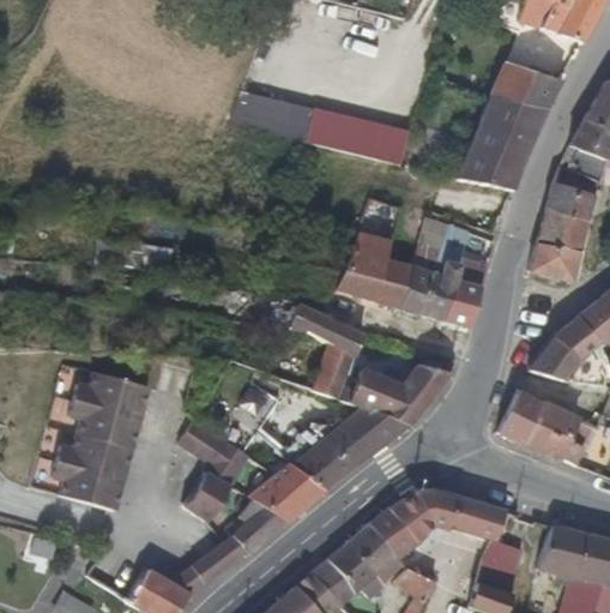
[(537,0),(567,10),(569,0),(537,0)]
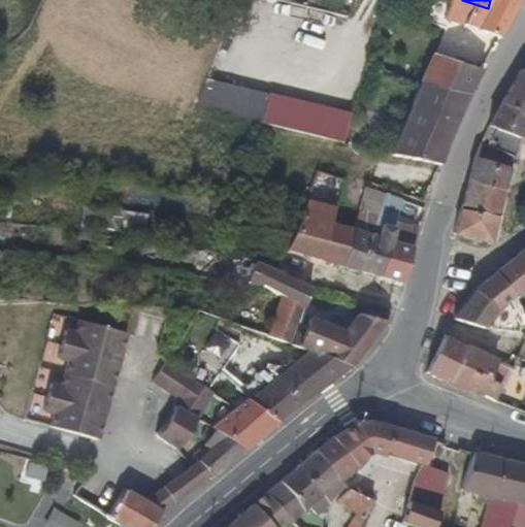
[(490,0),(488,8),(480,30),(502,37),(521,0),(490,0)]
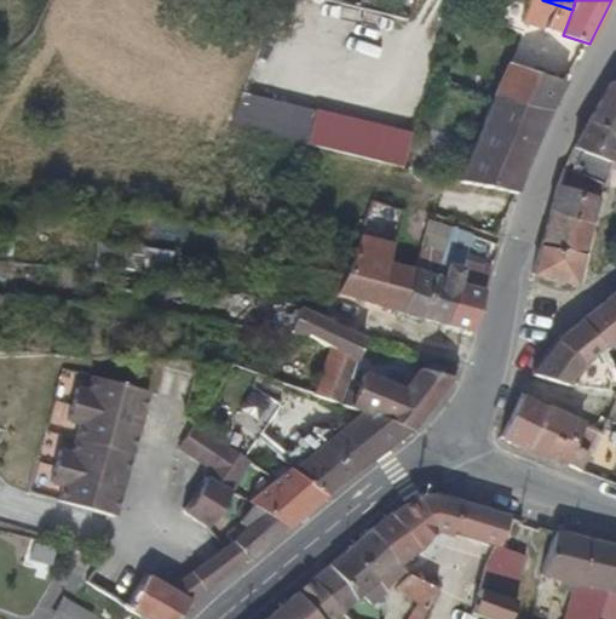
[(496,89),(529,99),(539,72),(508,61),(496,89)]
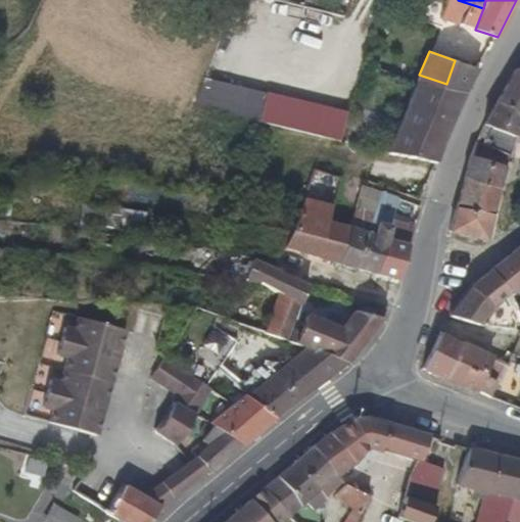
[(469,92),(480,69),(455,60),(446,84),(469,92)]
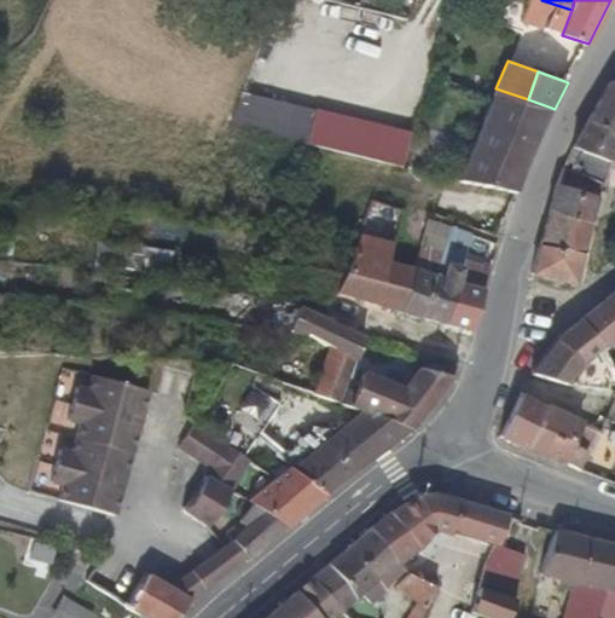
[(591,121),(614,131),(614,80),(613,80),(591,121)]
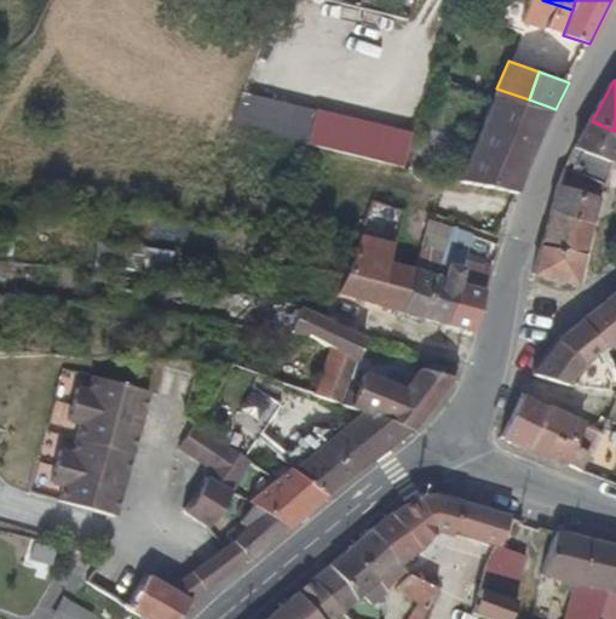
[(496,89),(460,178),(519,193),(556,109),(529,99),(496,89)]
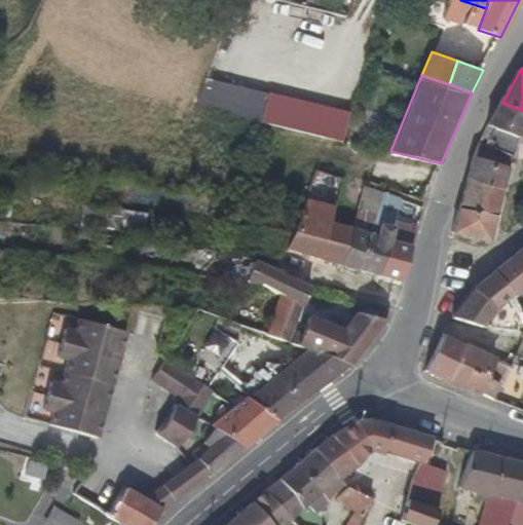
[(350,116),(266,97),(261,120),(343,140),(350,116)]
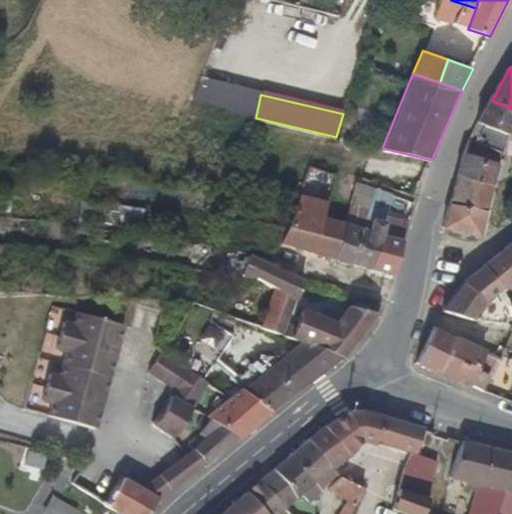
[(510,128),(511,123),(511,109),(492,101),(480,122),(510,128)]
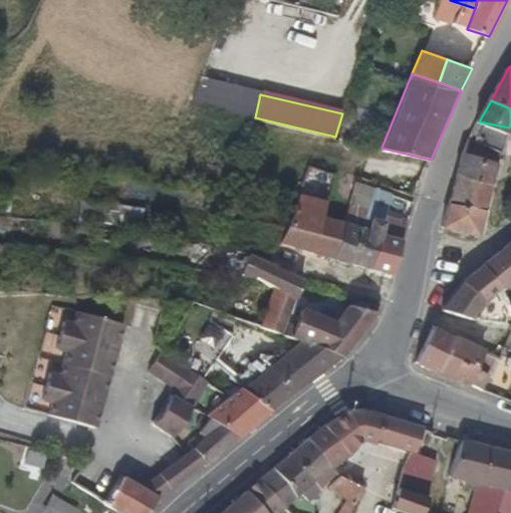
[(477,141),(473,154),(477,155),(475,162),(464,159),(460,174),(494,184),(502,154),(509,130),(509,127),(479,121),(472,139),(477,141)]
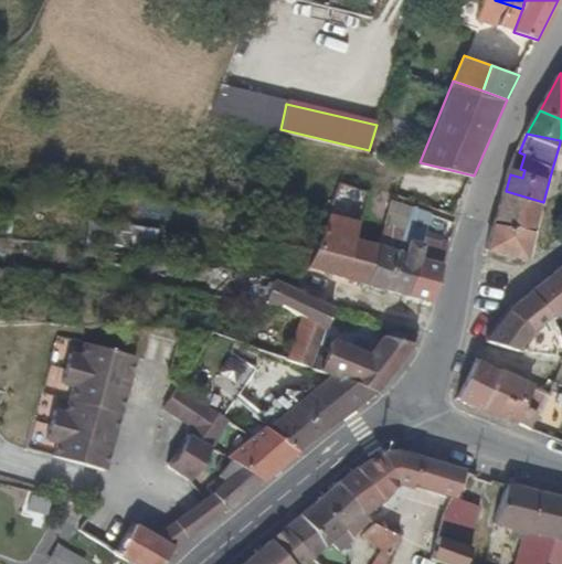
[(552,169),(561,169),(561,140),(560,140),(560,142),(552,169)]
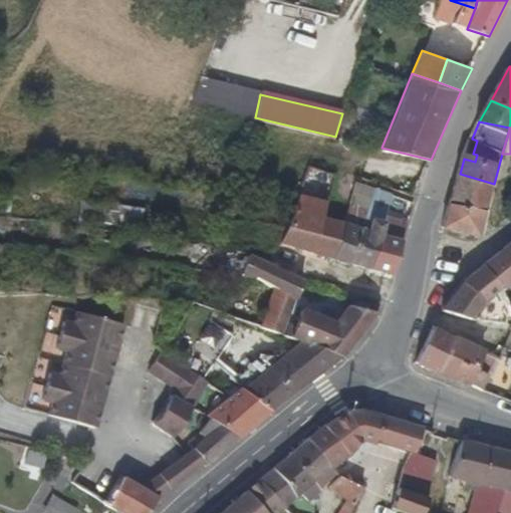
[(473,154),(477,141),(472,139),(466,152),(473,154)]
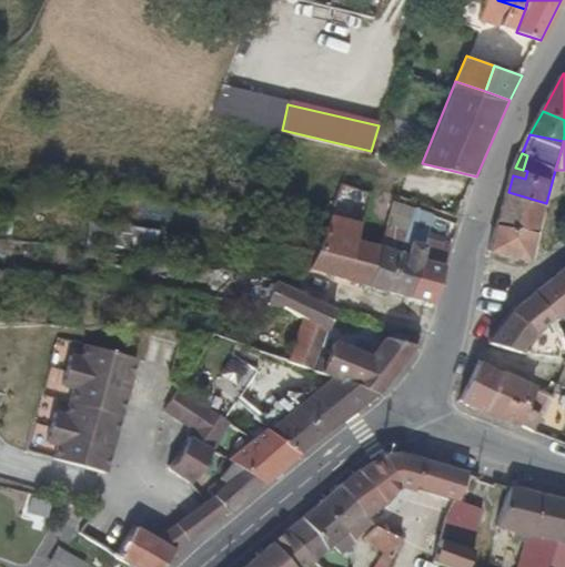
[(538,232),(546,203),(508,192),(498,223),(538,232)]
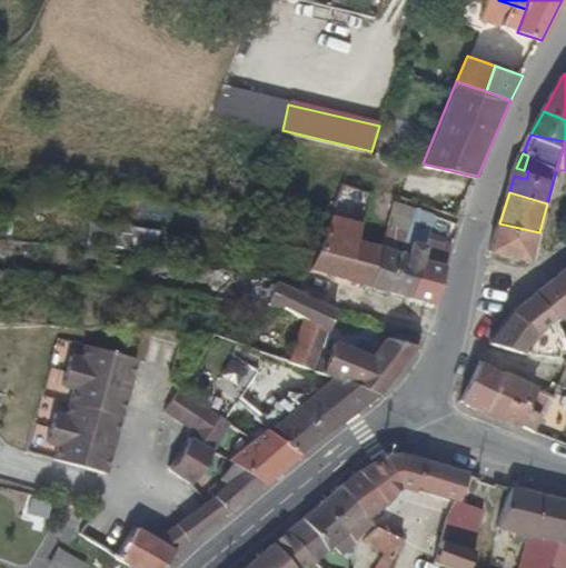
[(421,240),(419,239),(414,256),(400,252),(388,291),(414,298),(436,215),(430,212),(421,240)]
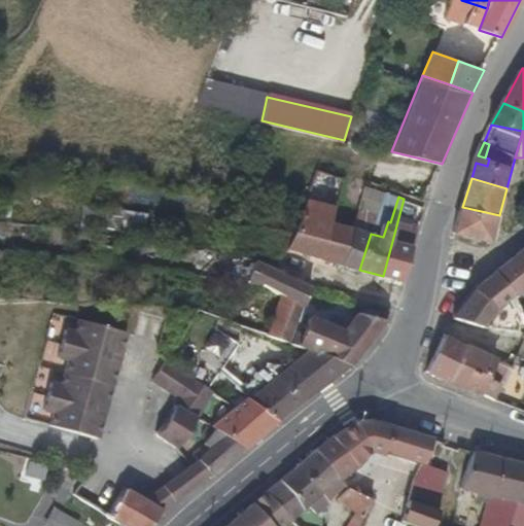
[(404,199),(383,276),(404,282),(427,207),(404,199)]
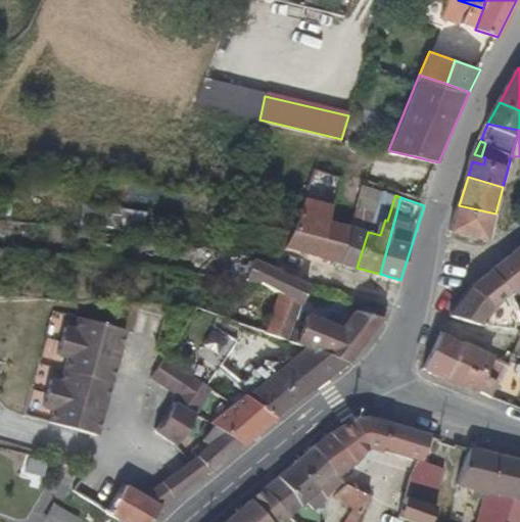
[(349,227),(328,222),(316,218),(319,204),(310,202),(308,217),(306,220),(298,231),(287,245),(339,263),(349,227)]
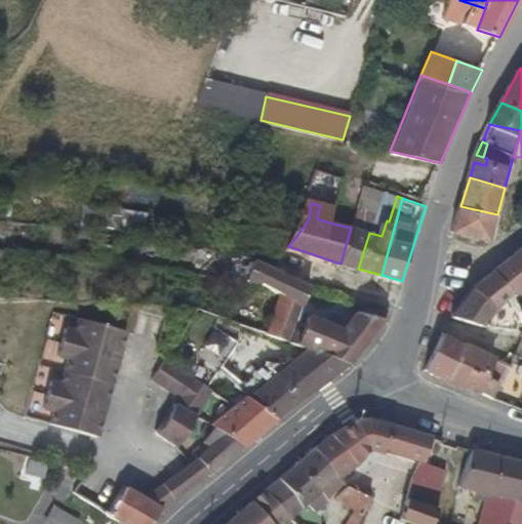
[(491,240),(497,214),(460,206),(453,231),(491,240)]
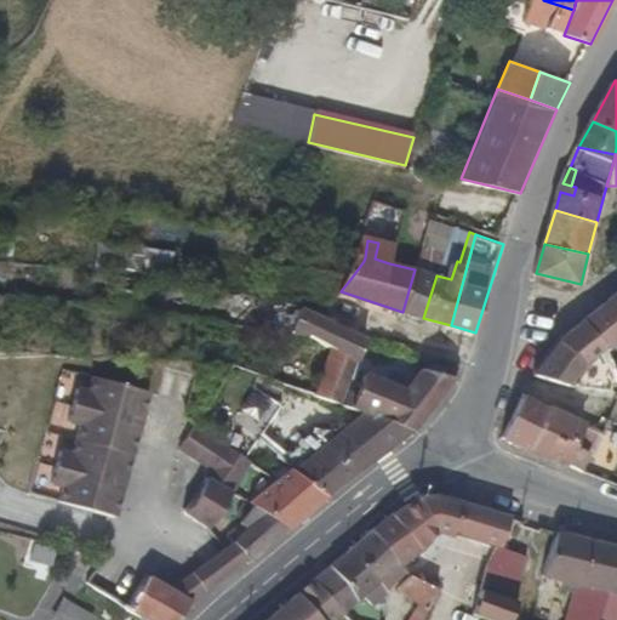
[(443,257),(421,251),(415,269),(436,276),(443,257)]
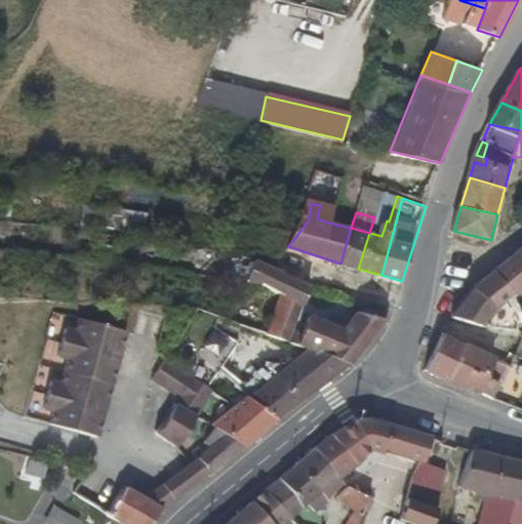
[(340,264),(358,269),(369,233),(351,228),(340,264)]
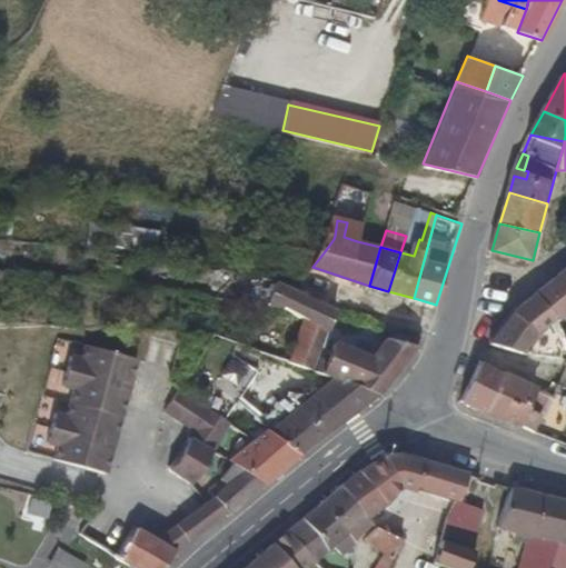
[(565,272),(537,292),(557,318),(565,312),(565,272)]
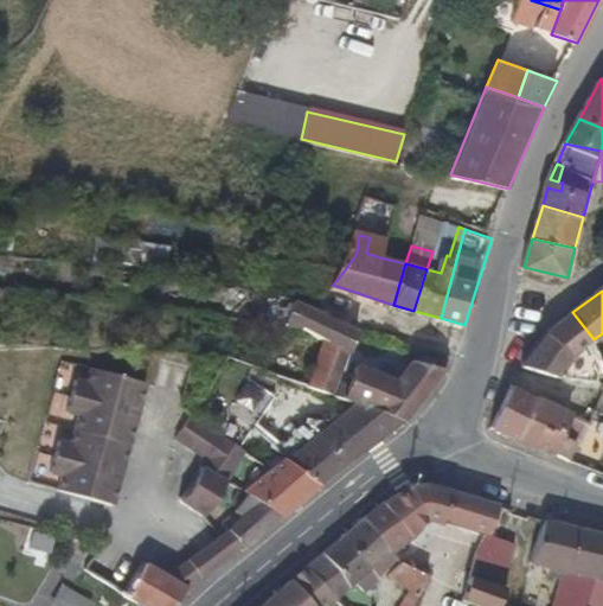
[(305,325),(333,340),(351,350),(358,330),(313,308),(296,301),(288,323),(305,325)]
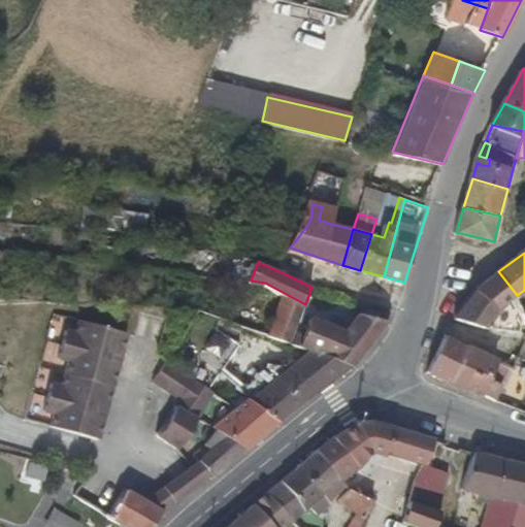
[(480,287),(456,318),(495,326),(524,326),(524,308),(517,295),(498,271),(480,287)]
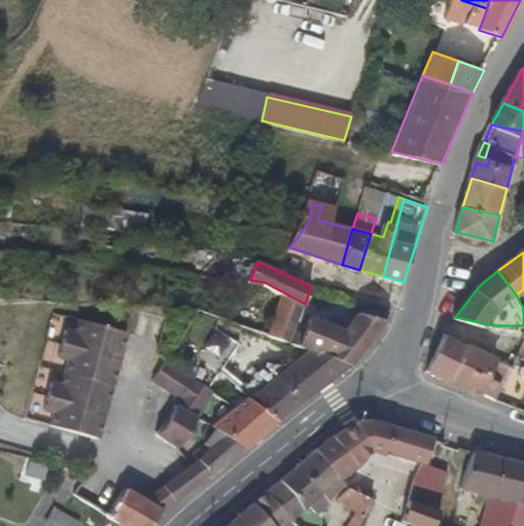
[(305,332),(295,329),(305,304),(289,295),(274,337),(316,351),(352,364),(387,319),(359,312),(343,328),(311,316),(305,332)]
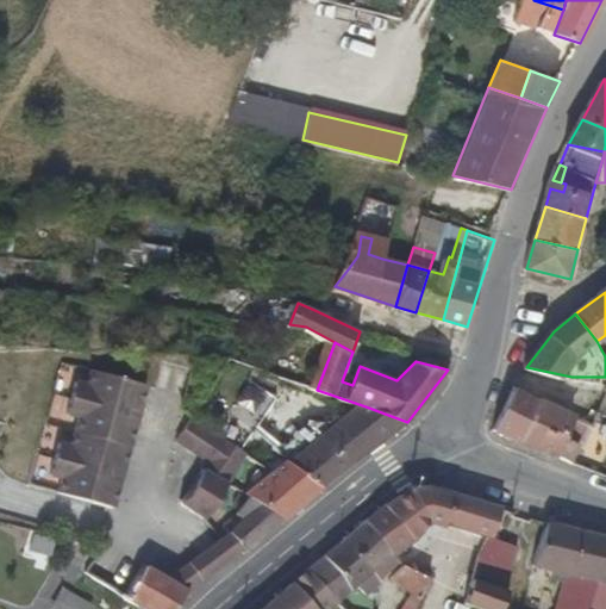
[(92,377),(57,495),(112,510),(147,393),(92,377)]
